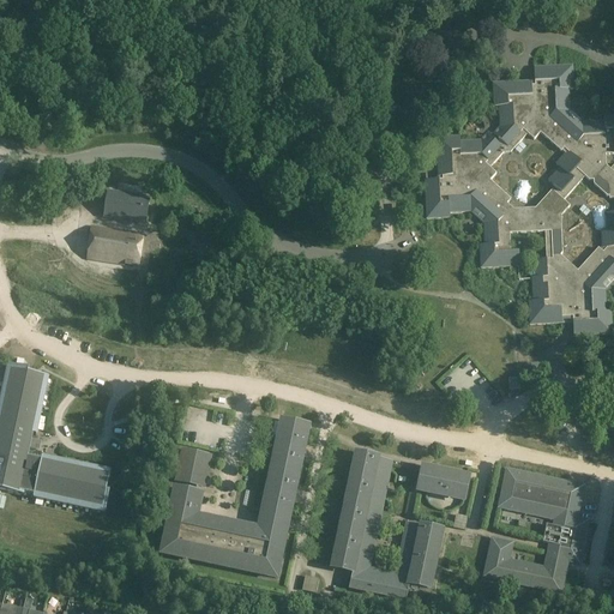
[(487,172),(527,136),(554,137),(613,204),(613,163),(606,163),(606,151),(613,151),(613,125),(570,124),(572,78),(500,74),(498,125),(511,126),(495,139),(438,137),(437,174),(450,175),(451,144),(473,168),(471,199),(438,198),(439,179),(429,179),(427,210),(483,214),(481,241),(483,241),(521,209),(487,172)]
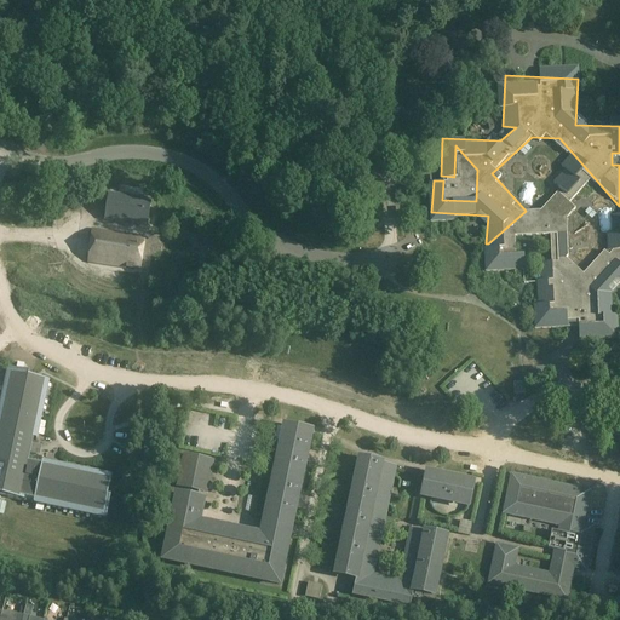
[(136,237),(137,237),(141,227),(148,227),(149,218),(153,199),(139,197),(109,193),(108,199),(107,205),(104,220),(124,223),(127,224),(136,225),(137,225),(132,236),(131,236),(133,237),(135,237),(136,237)]
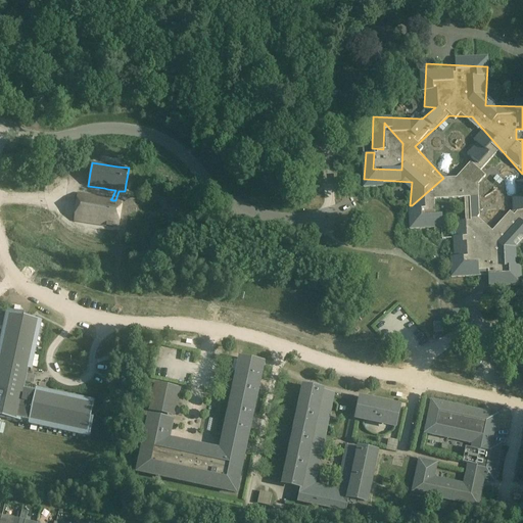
[(508,210),(490,229),(477,217),(472,217),(467,222),(472,227),(477,227),(484,233),(489,234),(492,237),(498,237),(514,221),(515,209),(522,209),(522,179),(518,179),(517,193),(513,193),(512,210),(508,210)]
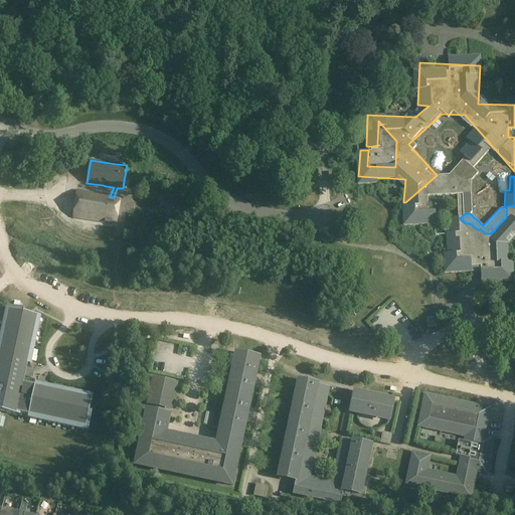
[(121,198),(114,197),(113,197),(112,197),(111,197),(109,196),(110,196),(81,191),(76,191),(74,208),(72,218),(105,223),(106,222),(111,223),(111,224),(117,225),(121,198)]
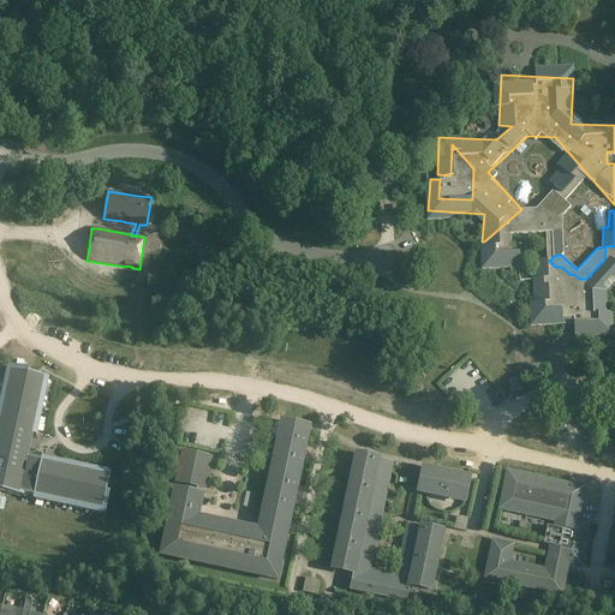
[(520,264),(520,251),(491,252),(491,244),(481,244),(482,266),(520,264)]
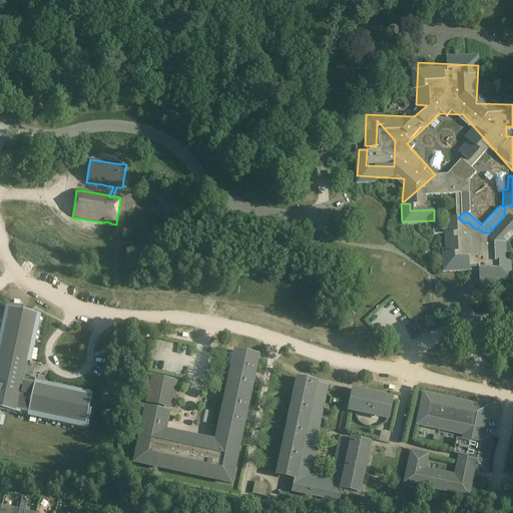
[(448,230),(457,230),(456,215),(448,216),(448,230)]
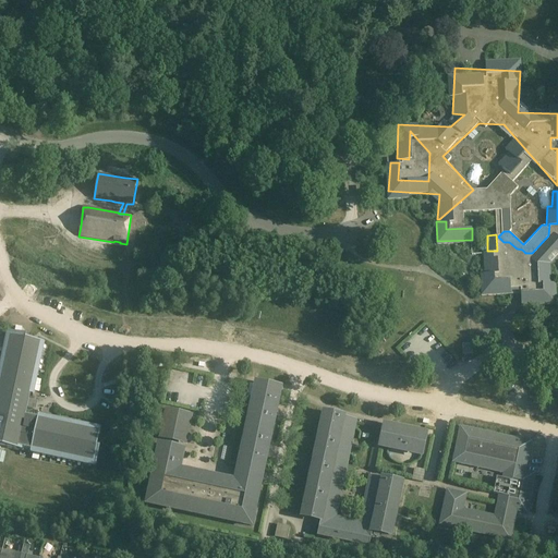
[(557,254),(557,238),(548,238),(525,262),(525,264),(534,273),(534,280),(552,280),(550,269),(542,269),(548,263),(550,263),(557,254)]
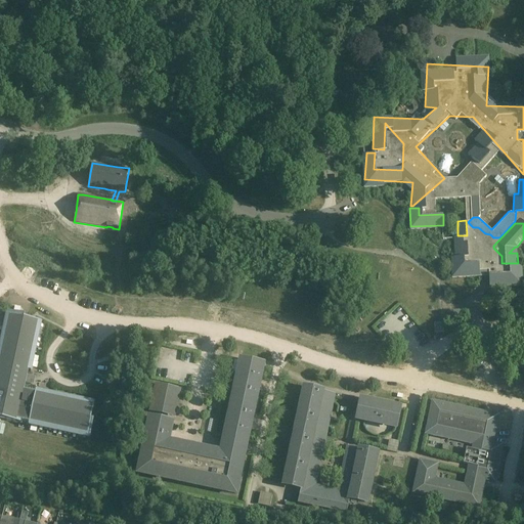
[(461,262),(461,256),(450,256),(451,275),(478,274),(477,262),(461,262)]
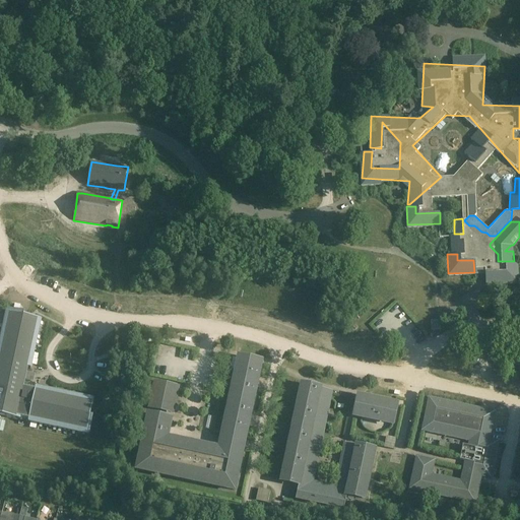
[(502,263),(502,271),(483,271),(483,289),(494,288),(494,282),(518,282),(518,263),(502,263)]
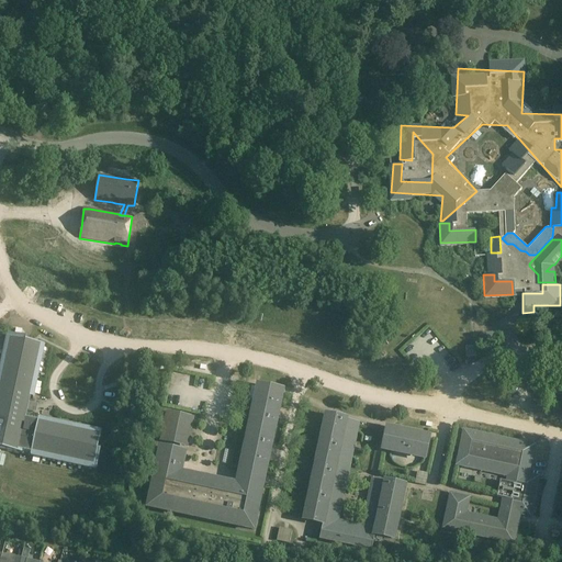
[(44,347),(31,344),(26,343),(26,341),(26,339),(8,336),(0,370),(0,450),(21,454),(22,452),(31,454),(30,457),(97,471),(99,460),(100,452),(99,451),(98,451),(101,433),(52,423),(38,419),(37,422),(26,419),(27,412),(32,412),(34,404),(30,403),(31,398),(33,400),(34,395),(44,347)]
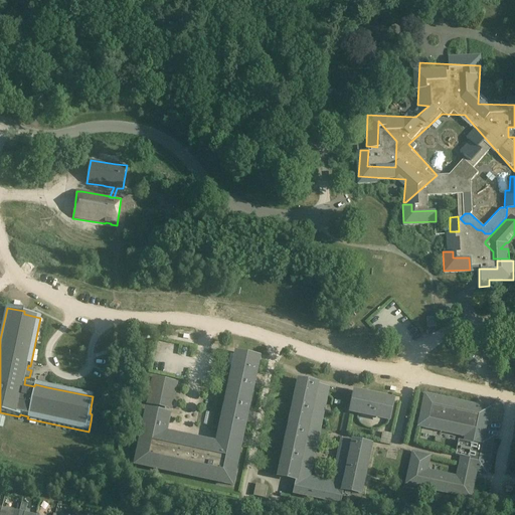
[(438,318),(426,318),(427,328),(439,327),(438,318)]
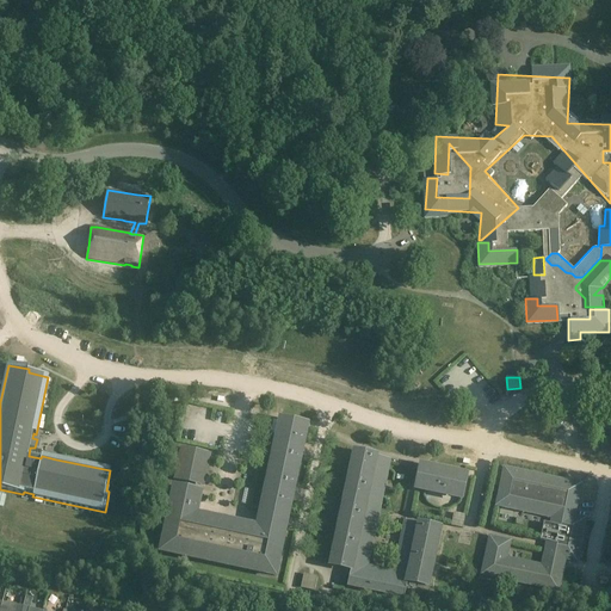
[(281,421),(261,511),(288,517),(288,516),(291,501),(295,486),(301,458),(303,442),(307,427),(281,421)]
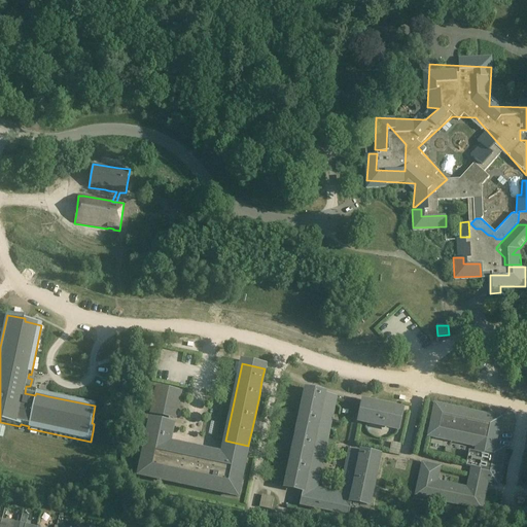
[(510,375),(500,376),(501,386),(512,385),(510,375)]
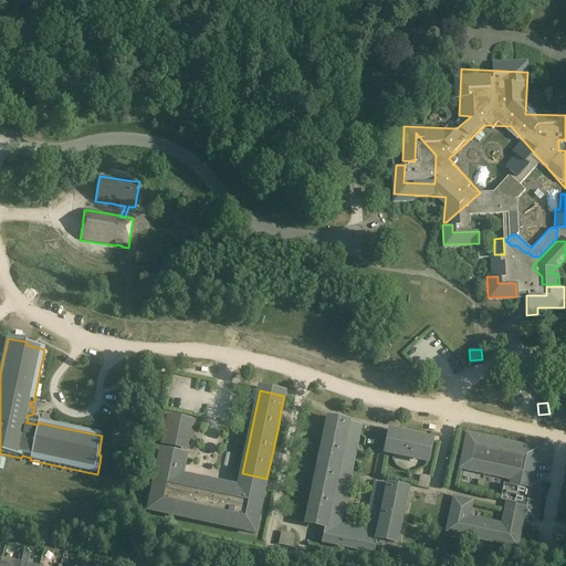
[(169,417),(164,443),(188,448),(194,422),(169,417)]
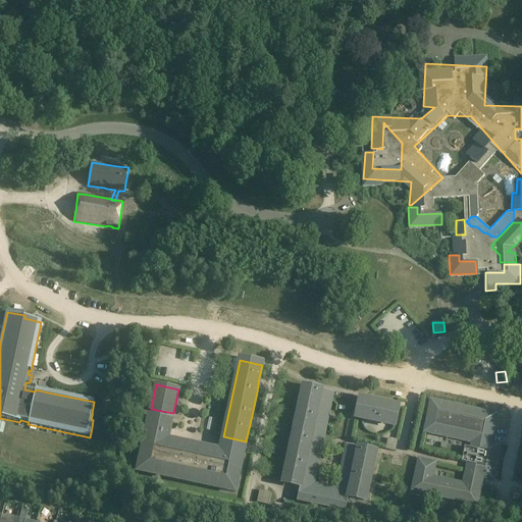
[(283,478),(283,481),(285,481),(284,483),(300,486),(298,494),(297,503),(345,513),(349,498),(363,501),(364,499),(366,499),(366,497),(374,457),(375,454),(373,454),(373,452),(360,449),(350,447),(340,494),(308,487),(329,393),(319,390),(305,387),(305,389),(303,388),(303,392),(283,478)]
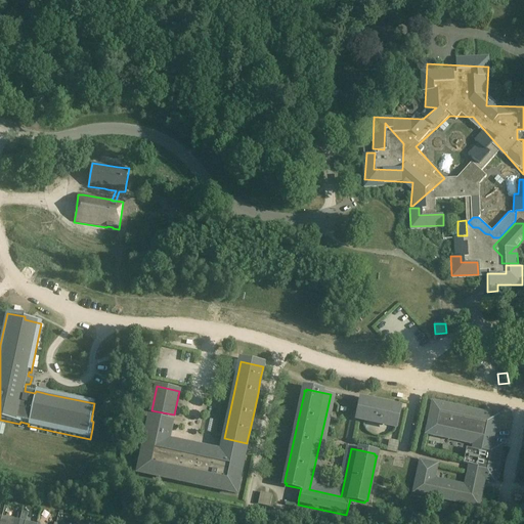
[(395,428),(399,408),(366,401),(362,421),(395,428)]
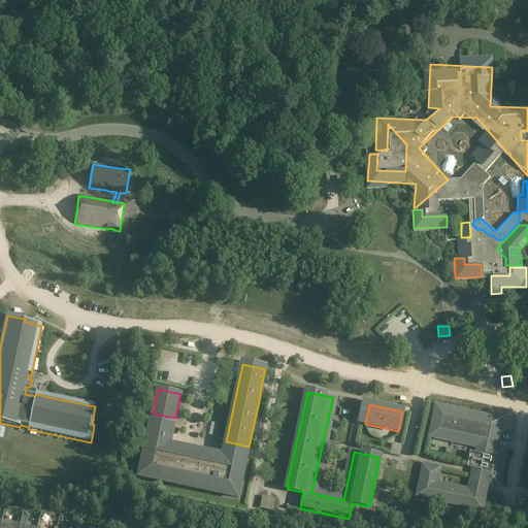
[(424,465),(418,496),(482,510),(486,488),(488,480),(490,481),(490,483),(497,484),(504,450),(498,449),(498,451),(494,450),(501,420),(500,420),(436,406),(430,436),(444,439),(446,434),(448,435),(448,439),(476,446),(475,454),(470,453),(468,462),(467,467),(472,469),(471,472),(470,476),(468,489),(438,483),(439,477),(436,476),(438,469),(438,468),(424,465)]
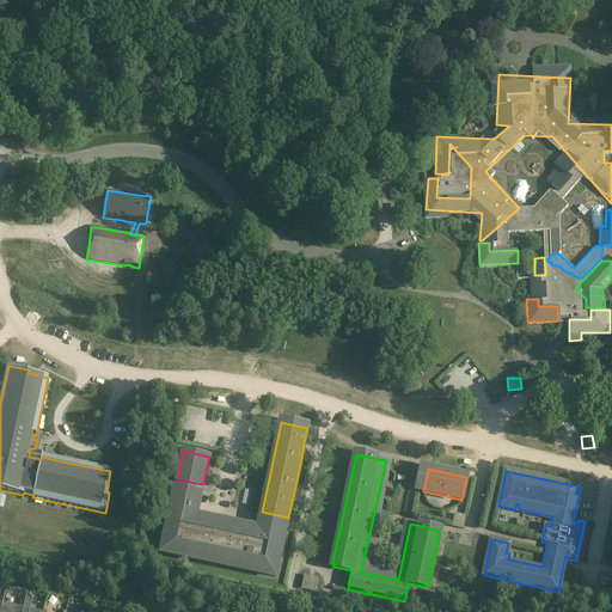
[(275,577),(286,528),(265,524),(264,531),(254,528),(254,527),(201,516),(196,515),(201,496),(175,490),(161,552),(275,577)]
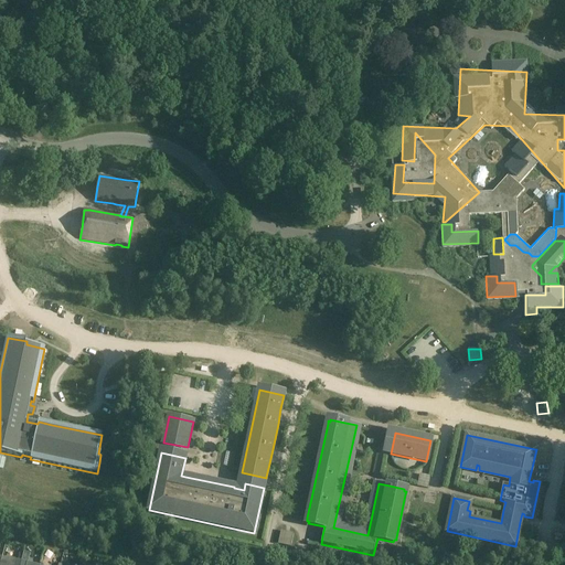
[(419,475),(417,487),(428,489),(430,477),(419,475)]
